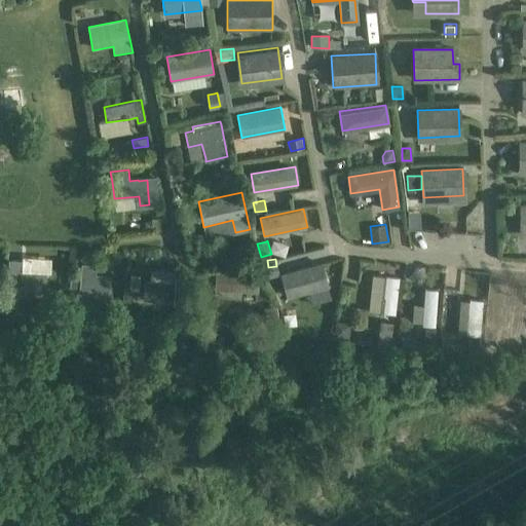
[(280,273),(287,298),(329,287),(325,271),(323,262),(321,262),(280,273)]
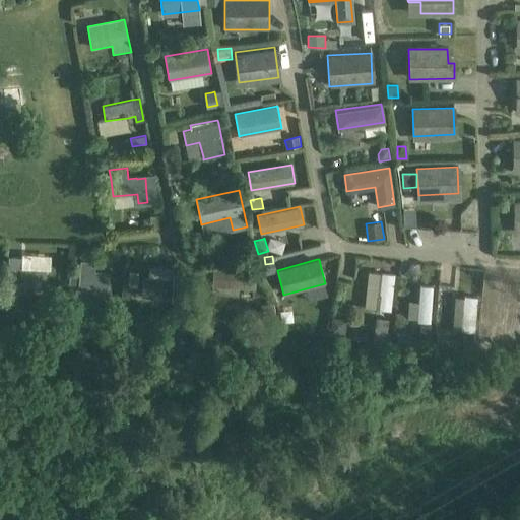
[(106,300),(106,293),(108,293),(109,273),(90,271),(90,262),(81,261),(79,278),(70,277),(69,287),(78,288),(78,289),(79,289),(79,298),(106,300)]
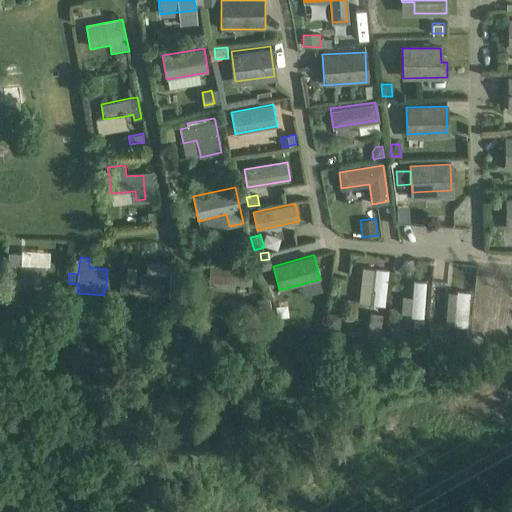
[(20,262),(19,269),(11,269),(9,282),(18,282),(18,287),(44,290),(45,276),(45,265),(27,263),(20,262)]
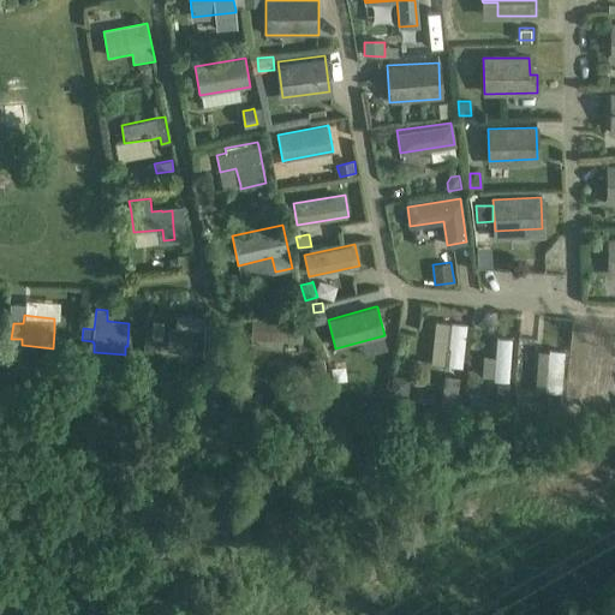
[(252,315),(250,338),(302,341),(303,318),(252,315)]
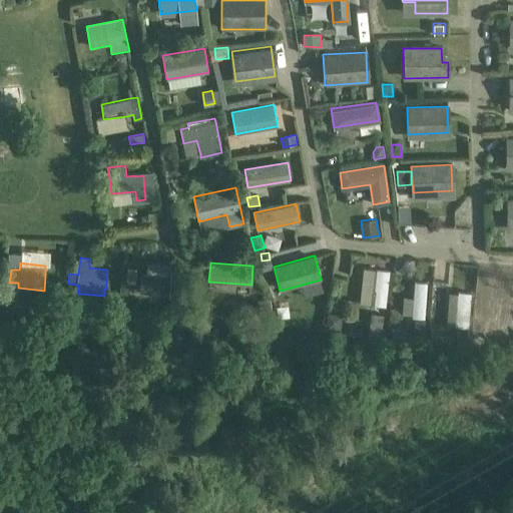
[(127,268),(126,282),(135,283),(136,269),(127,268)]
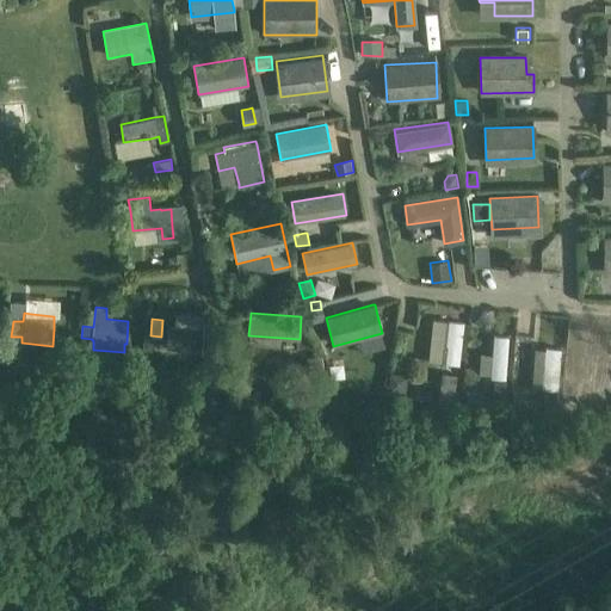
[(446,321),(443,363),(460,365),(464,322),(446,321)]
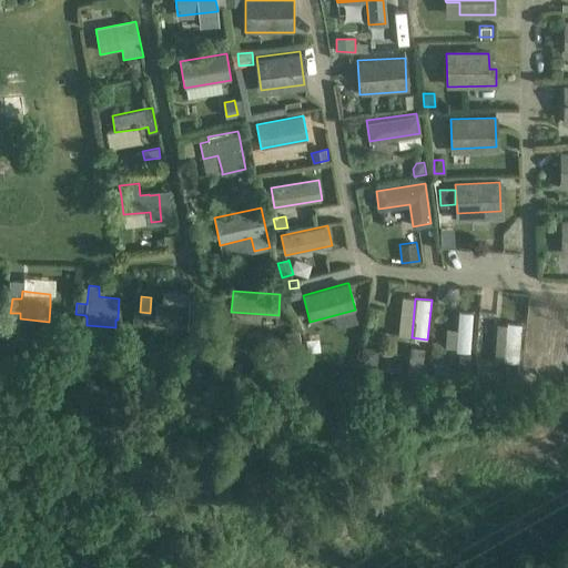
[(156,304),(154,324),(189,327),(190,307),(156,304)]
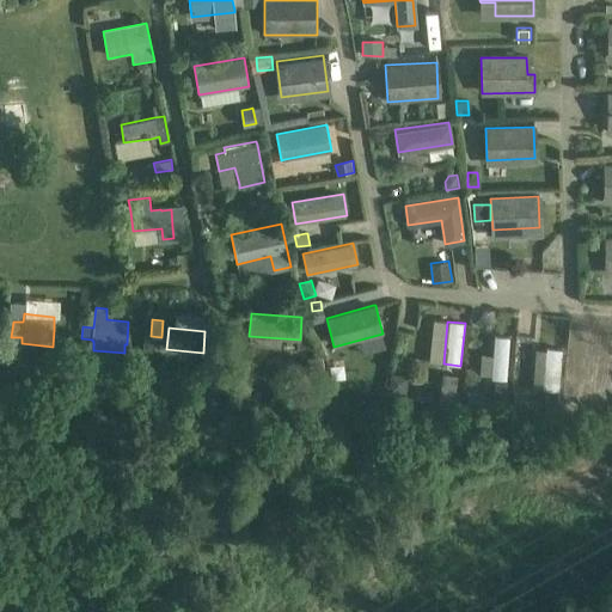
[(506,379),(507,354),(508,336),(494,336),(493,355),(481,354),(479,372),(491,373),(491,378),(495,379),(506,379)]
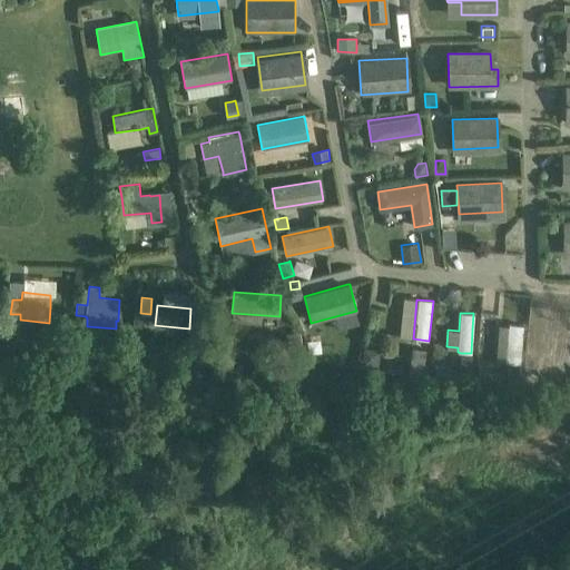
[(549,362),(560,363),(561,363),(567,320),(550,317),(546,361),(549,362)]
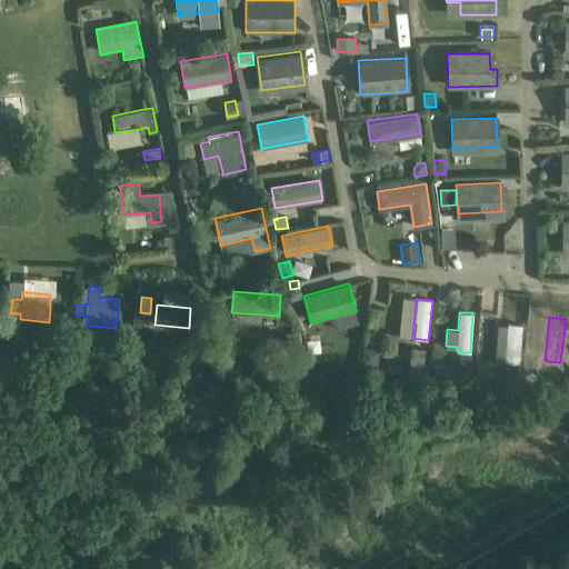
[(508,322),(507,335),(505,362),(509,362),(519,363),(521,323),(508,322)]
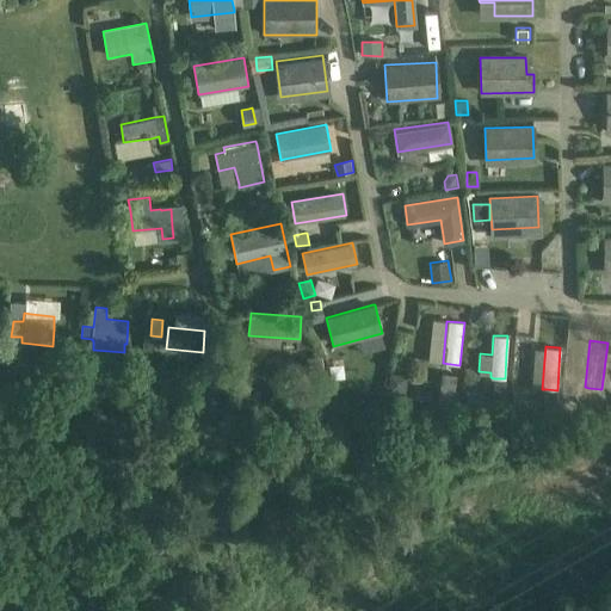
[(442,386),(456,387),(456,376),(443,375),(442,386)]
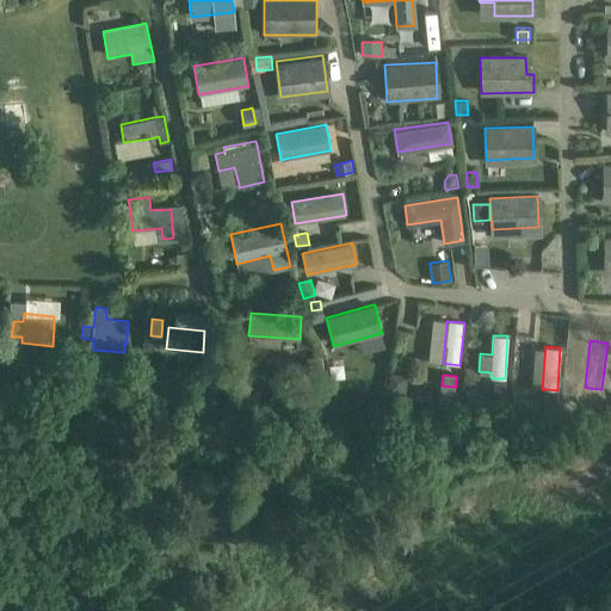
[(408,378),(392,377),(390,394),(407,395),(408,378)]
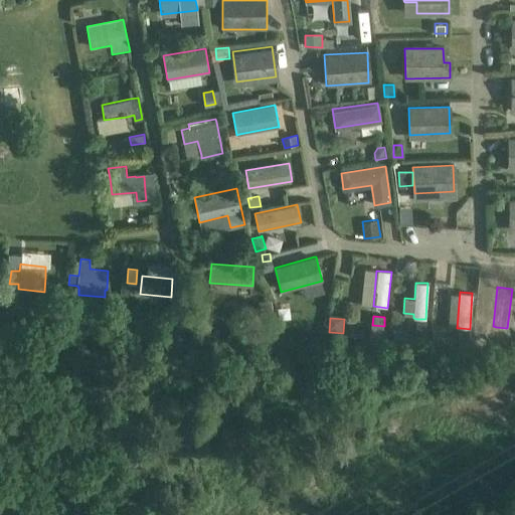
[(424,345),(424,337),(415,337),(415,338),(406,337),(406,336),(406,331),(393,330),(392,343),(405,344),(424,345)]
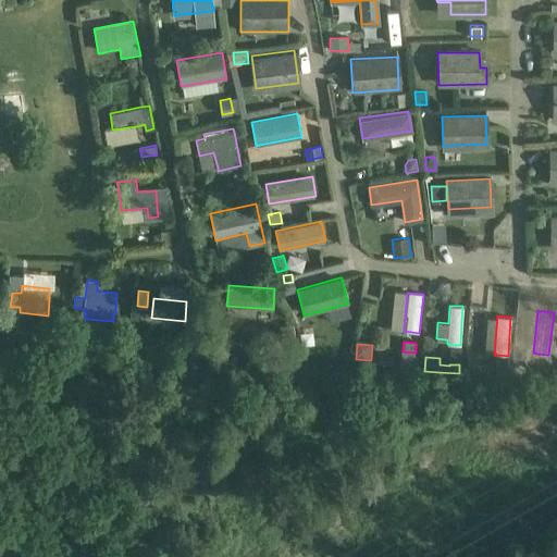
[(508,359),(497,358),(497,367),(507,368),(508,359)]
